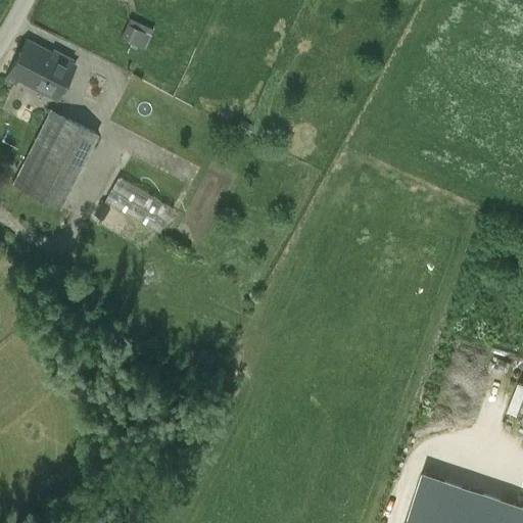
[(130,45),(136,48),(137,45),(144,48),(153,29),(130,17),(121,37),(132,42),(130,45)]
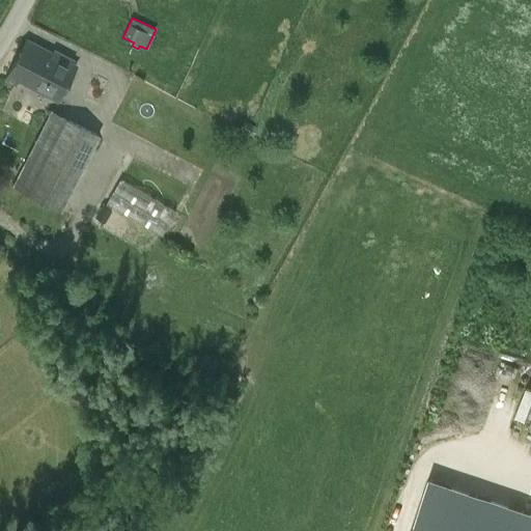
[(57,101),(77,64),(27,38),(5,79),(15,84),(17,80),(57,101)]
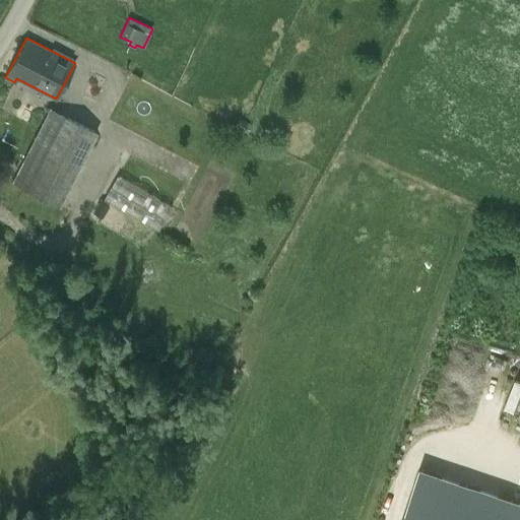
[(60,206),(98,132),(50,108),(12,183),(60,206)]
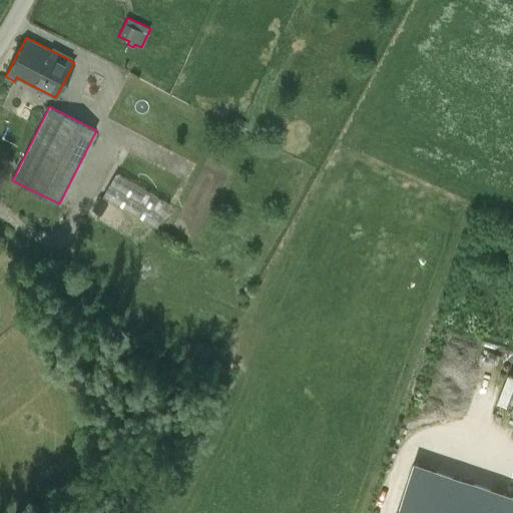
[(103,195),(156,226),(169,203),(116,173),(103,195)]
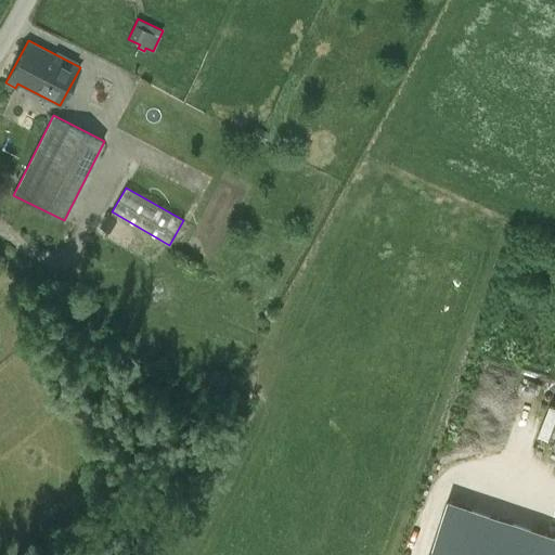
[(554,554),(554,536),(450,501),(431,554),(554,554)]
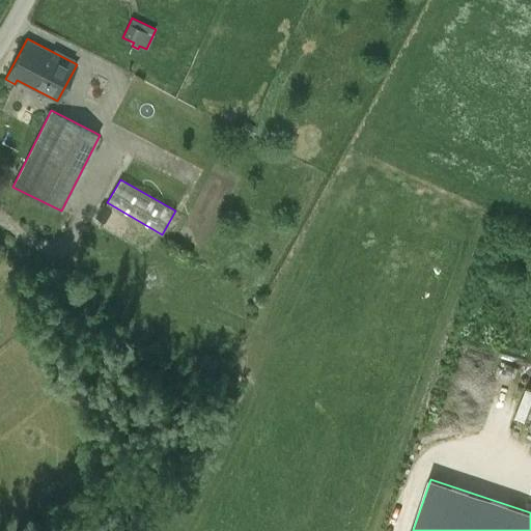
All buildings are outlined.
